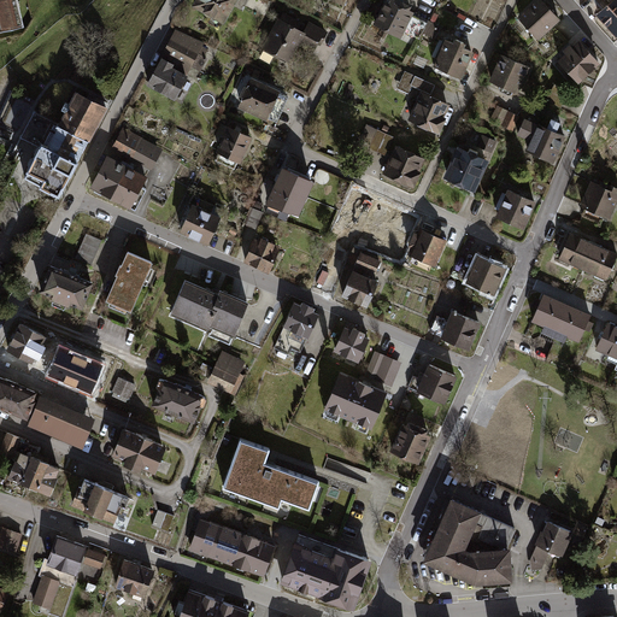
[(0,0),(0,34),(23,30),(17,0),(80,0),(82,1),(82,0),(0,0)]
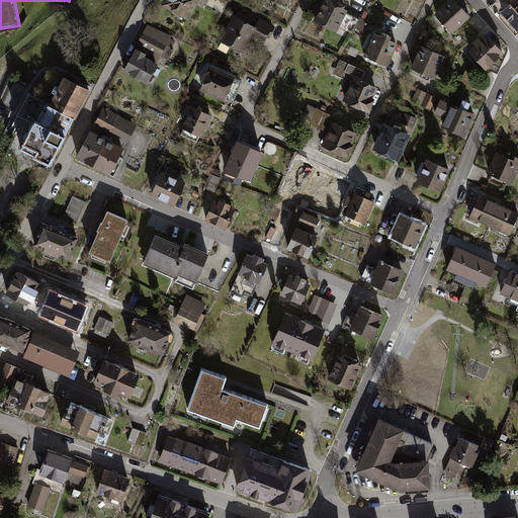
[(194,0),(162,0),(161,3),(185,17),(194,0)]
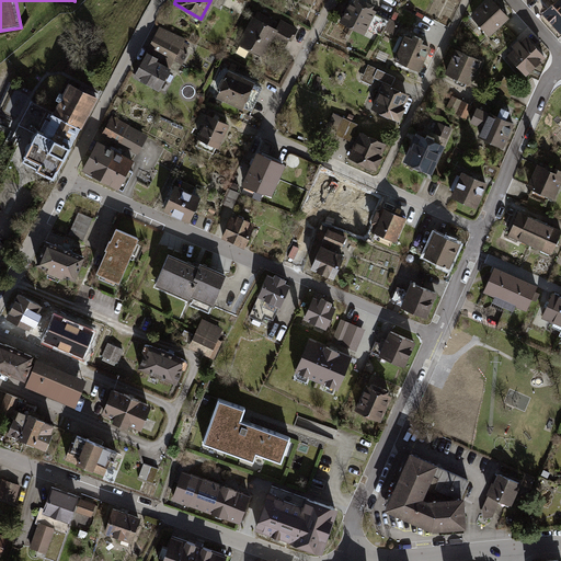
[(369,0),(348,0),(339,21),(363,33),(365,29),(378,36),(386,20),(374,13),(376,9),(371,7),(374,2),(369,0)]
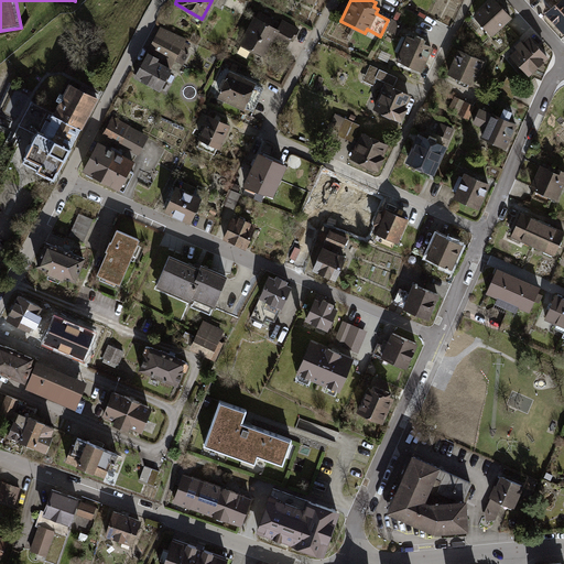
[(510,17),(496,0),(490,0),(475,14),(491,33),(510,17)]
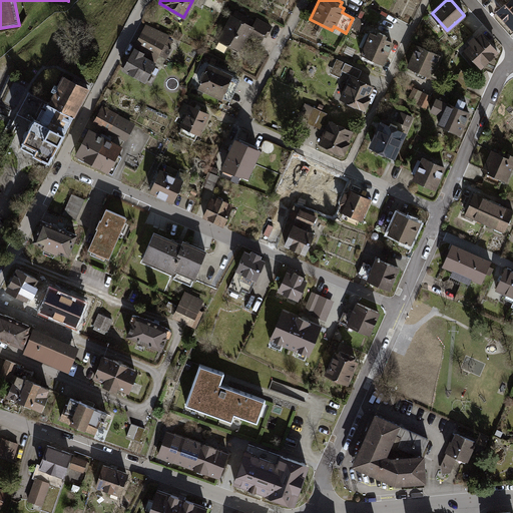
[(511,27),(512,25),(512,0),(496,0),(499,3),(493,8),(511,27)]
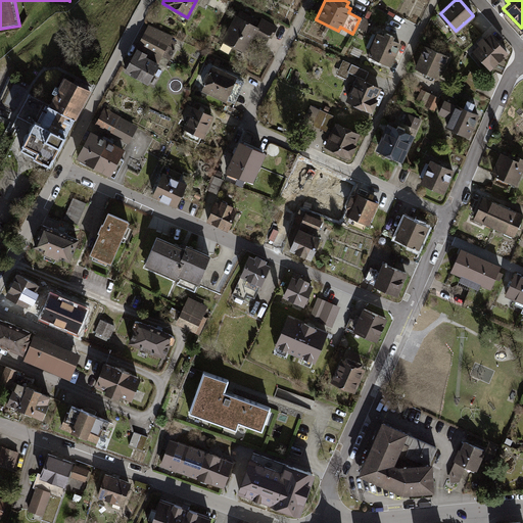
[(238,10),(220,48),(228,52),(231,44),(242,49),(251,31),(264,37),(268,29),(273,31),(275,26),(257,17),(255,22),(248,18),(249,15),(238,10)]
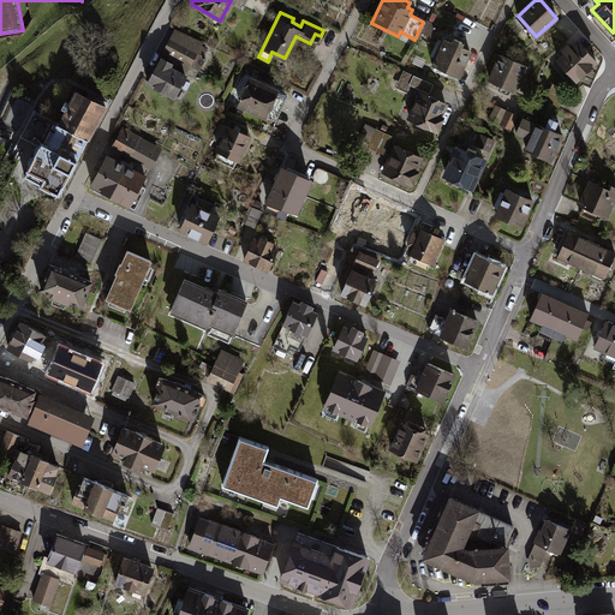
[(427,21),(422,31),(433,36),(437,25),(427,21)]
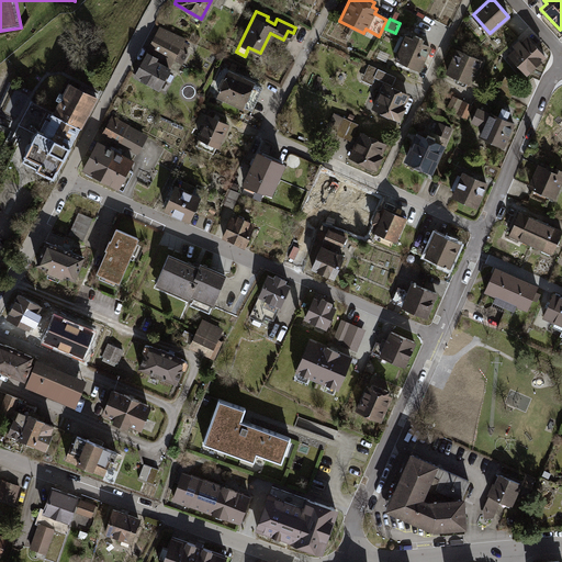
[(156,25),(132,75),(159,88),(173,59),(181,63),(187,52),(184,51),(188,44),(182,42),(184,38),(156,25)]
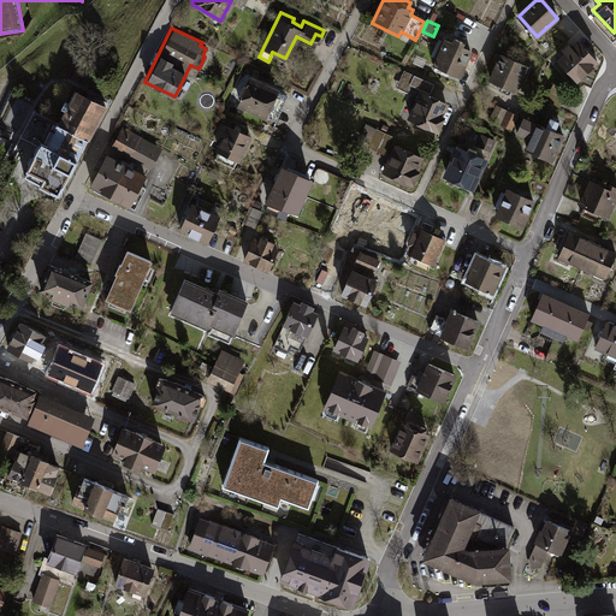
[(443,37),(431,66),(458,77),(469,48),(462,46),(463,40),(454,36),(451,41),(443,37)]
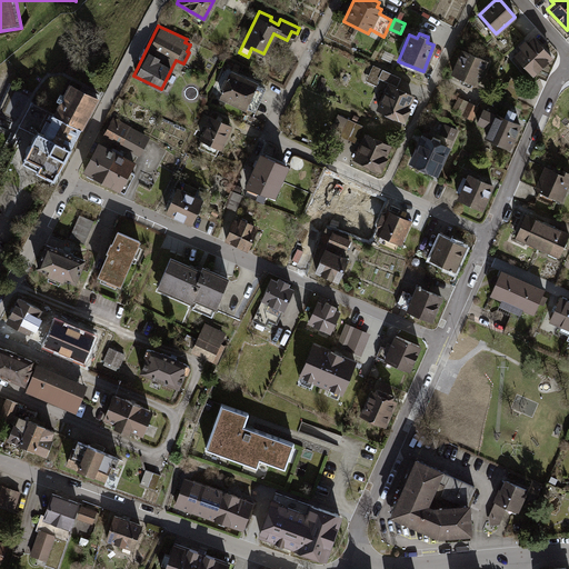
[(551,57),(533,37),(513,53),(532,73),(551,57)]
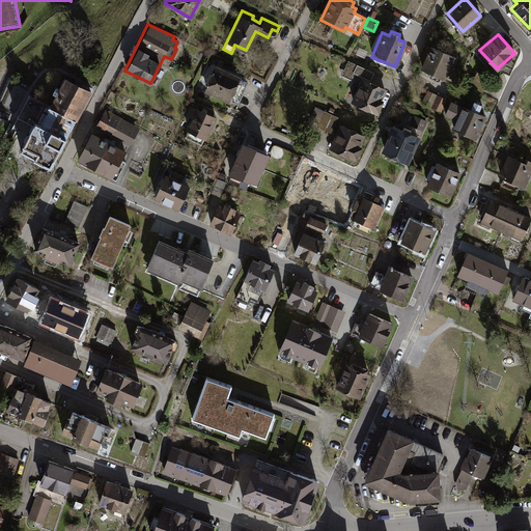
[(444,77),(452,56),(427,46),(419,66),(428,71),(426,74),(435,77),(436,74),(444,77)]
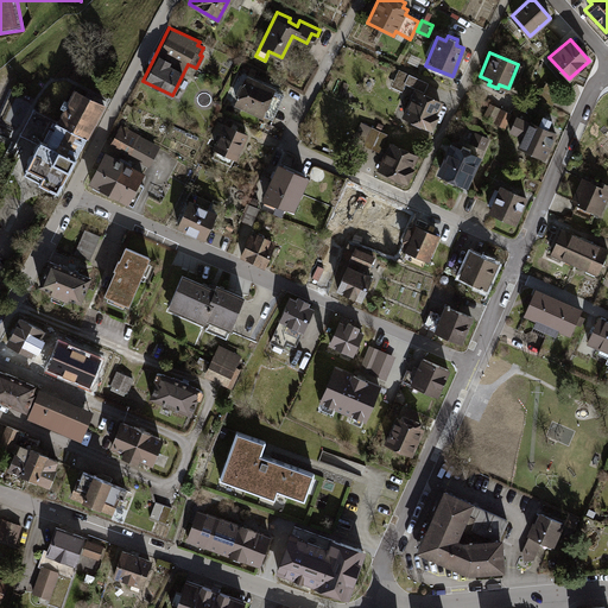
[(396,68),(390,83),(401,88),(404,82),(419,89),(423,80),(396,68)]
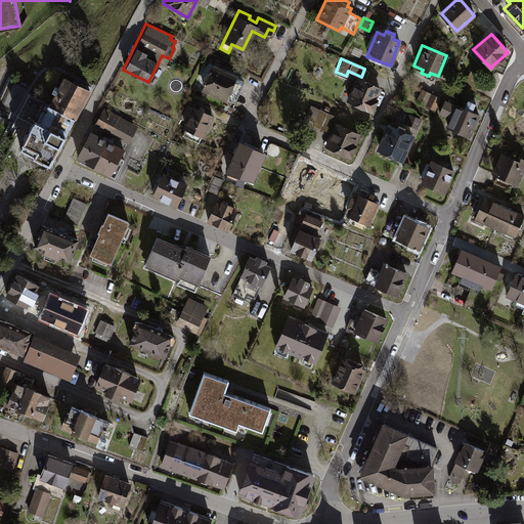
[(202,87),(225,98),(236,74),(211,61),(209,69),(206,67),(199,81),(204,83),(202,87)]
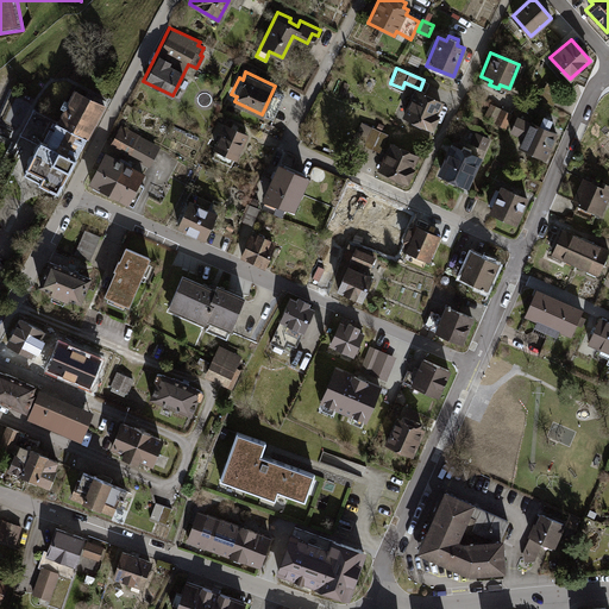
[(101,100),(68,86),(30,174),(63,188),(101,100)]
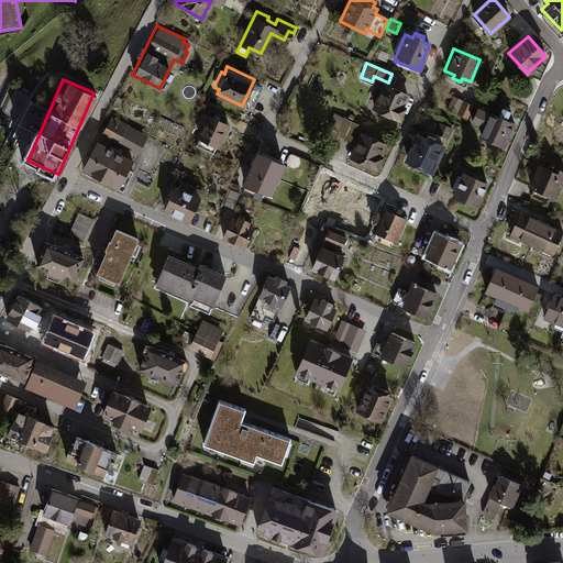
[(499,83),(496,90),(509,98),(514,90),(499,83)]
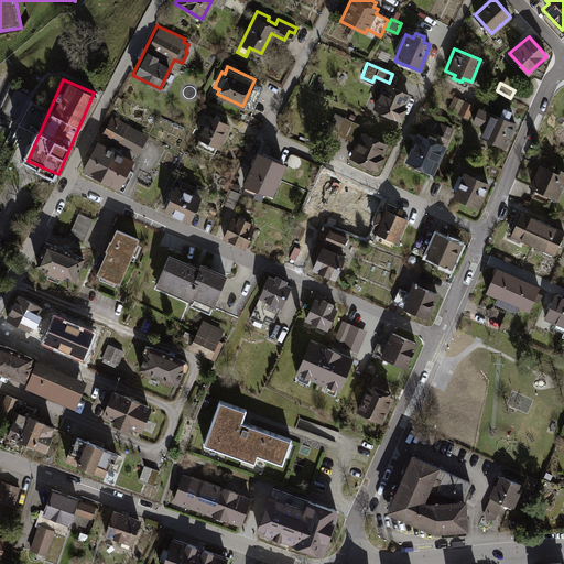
[(409,95),(384,84),(375,105),(398,116),(409,95)]
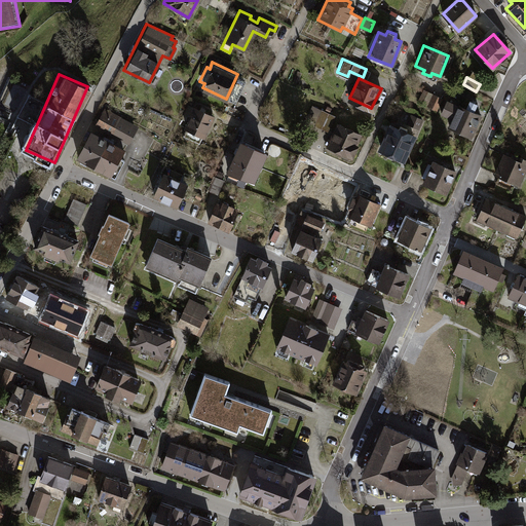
[(421,89),(415,103),(429,109),(435,96),(421,89)]
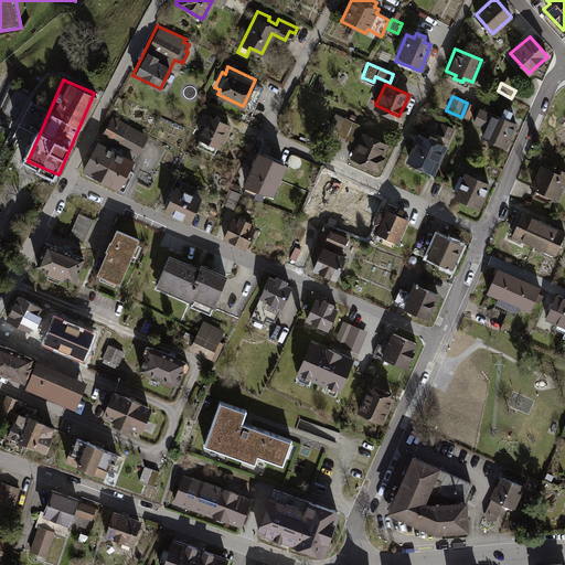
[(477,134),(504,146),(513,125),(504,121),(509,112),(501,108),(499,115),(478,106),(471,120),(481,125),(477,134)]
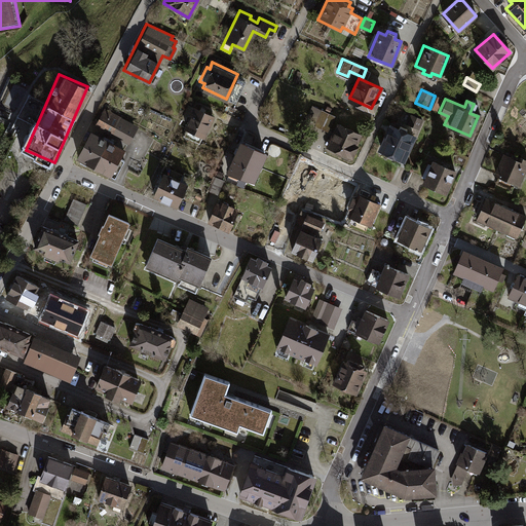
[(191,114),(182,135),(199,143),(212,115),(187,105),(183,115),(187,116),(188,113),(191,114)]
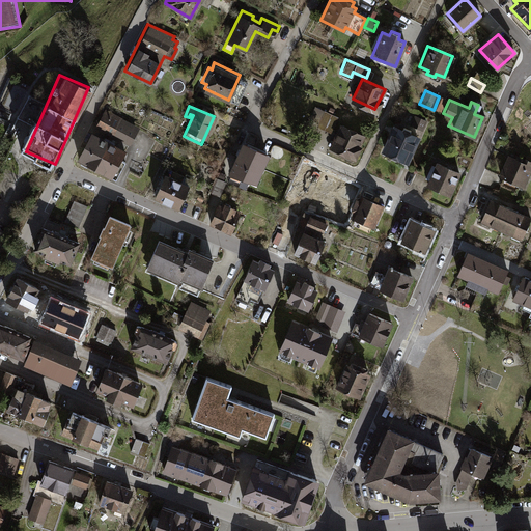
[(306,122),(329,132),(335,117),(312,107),(306,122)]
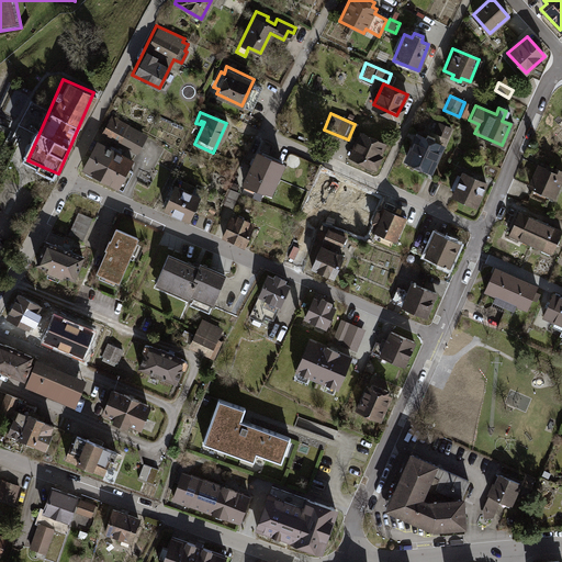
[(126,127),(109,117),(100,133),(117,143),(125,131),(126,127)]
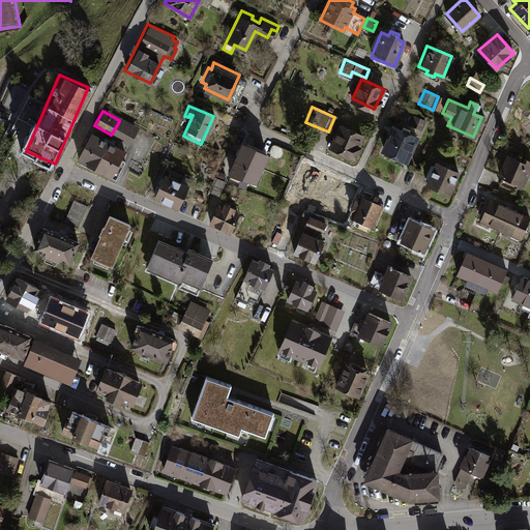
[(408,124),(420,129),(423,121),(412,116),(408,124)]
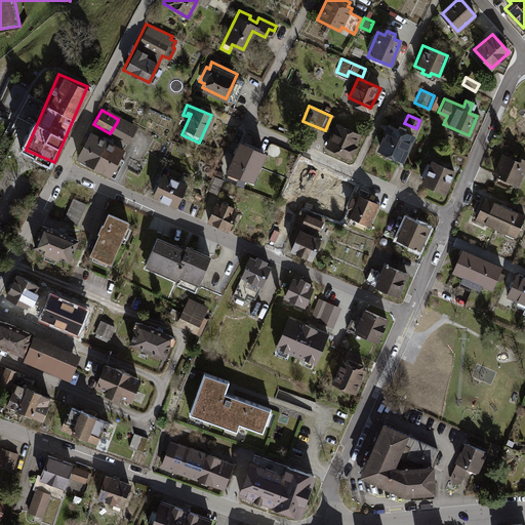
[(132,130),(117,122),(110,133),(126,143),(132,130)]
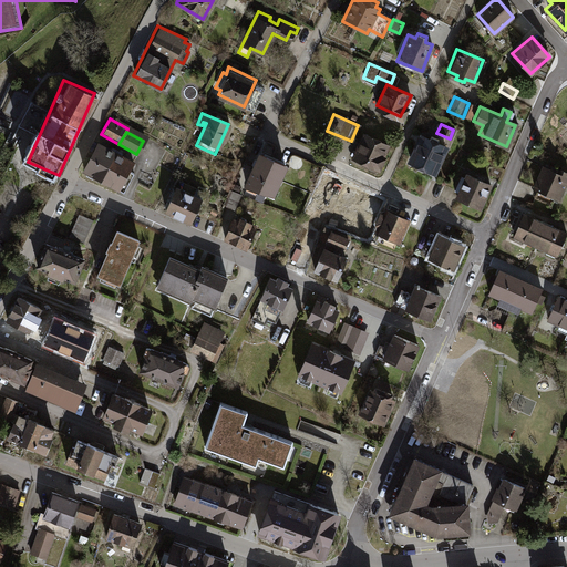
[(389,144),(363,133),(353,156),(379,167),(389,144)]
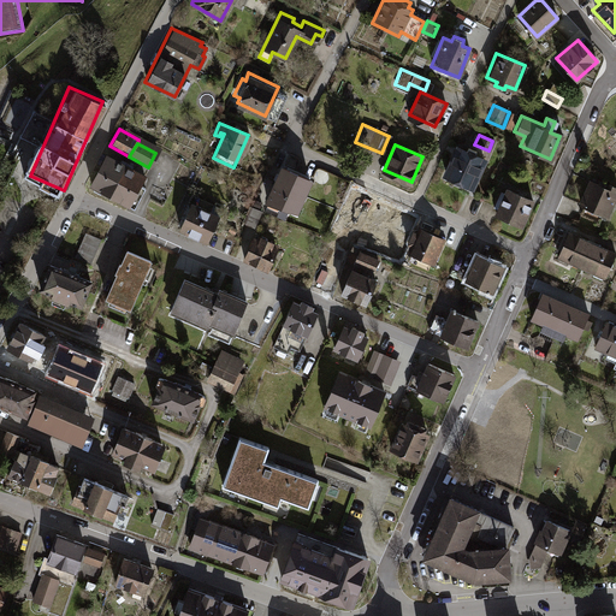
[(484,158),(458,144),(443,176),(468,188),(484,158)]
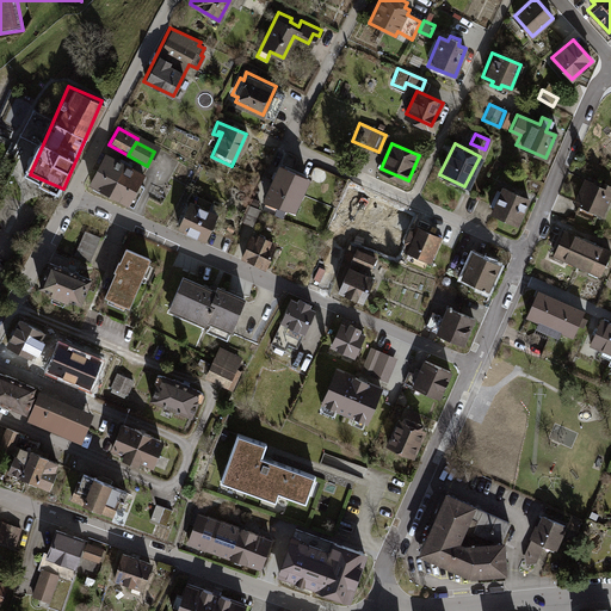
[(106,192),(123,162),(104,152),(87,183),(106,192)]
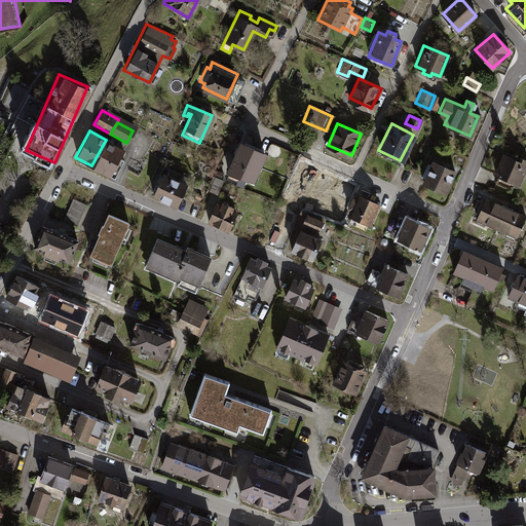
[(106,140),(91,165),(111,177),(121,157),(116,155),(120,147),(106,140)]
